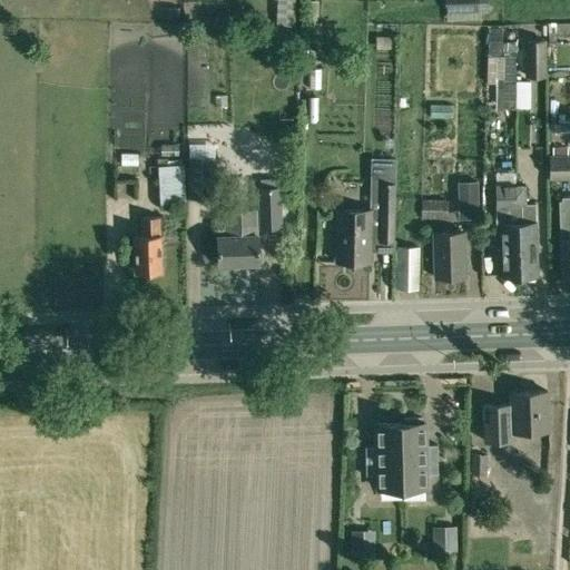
[(445,0),(448,11),(480,9),(479,0),(445,0)]
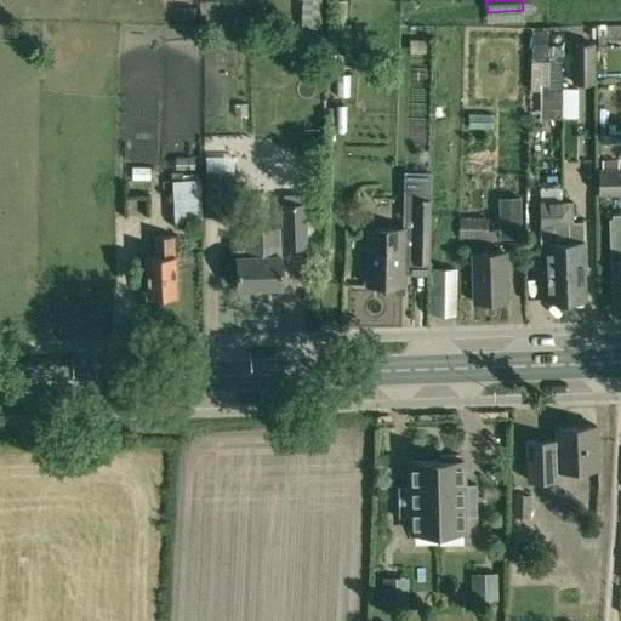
[(444,53),(443,41),(420,44),(421,56),(444,53)]
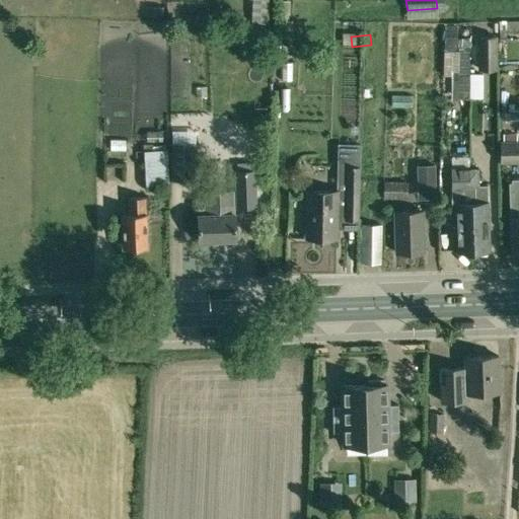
[(497,35),(478,35),(479,70),(498,69),(497,35)]
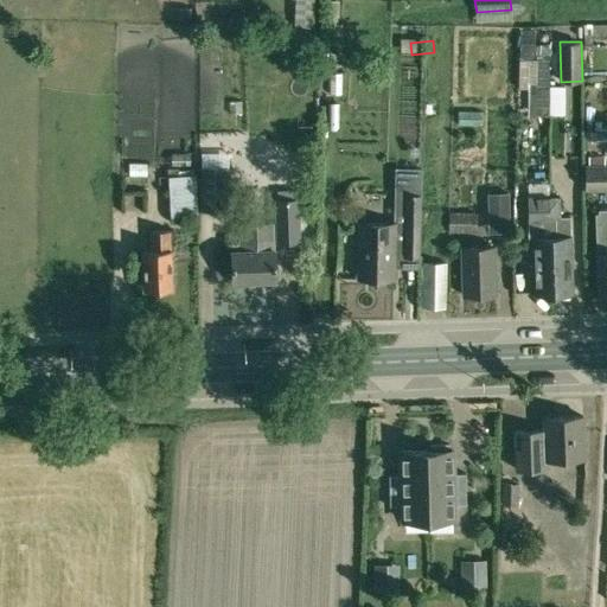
[(535,114),(548,114),(548,85),(535,85),(535,114)]
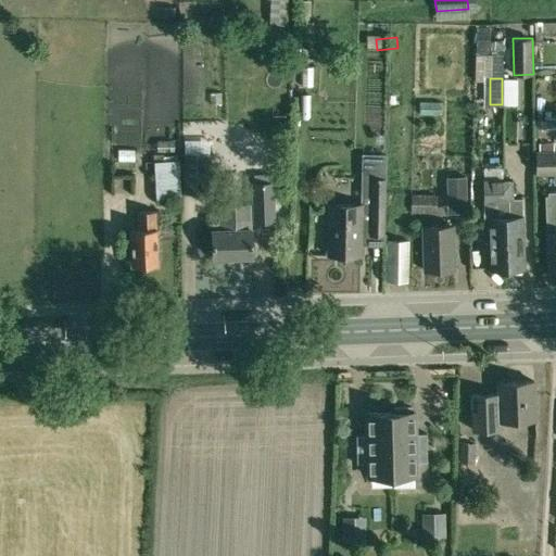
[(428,123),(450,123),(450,106),(429,106),(428,123)]
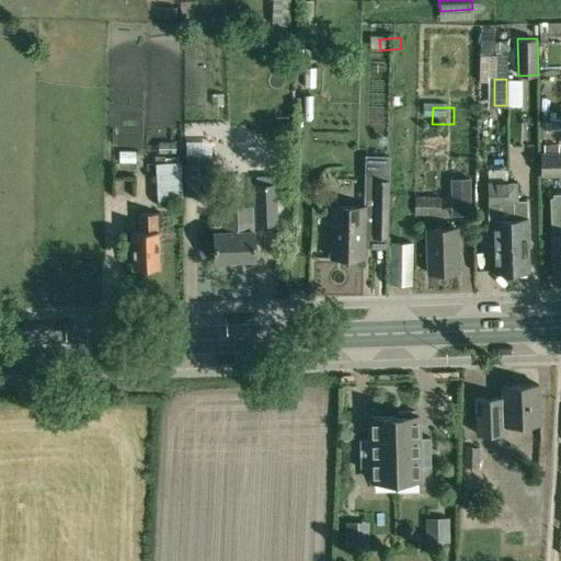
[(540,152),(540,175),(557,176),(560,175),(560,151),(558,152),(558,145),(544,145),(544,152),(540,152)]
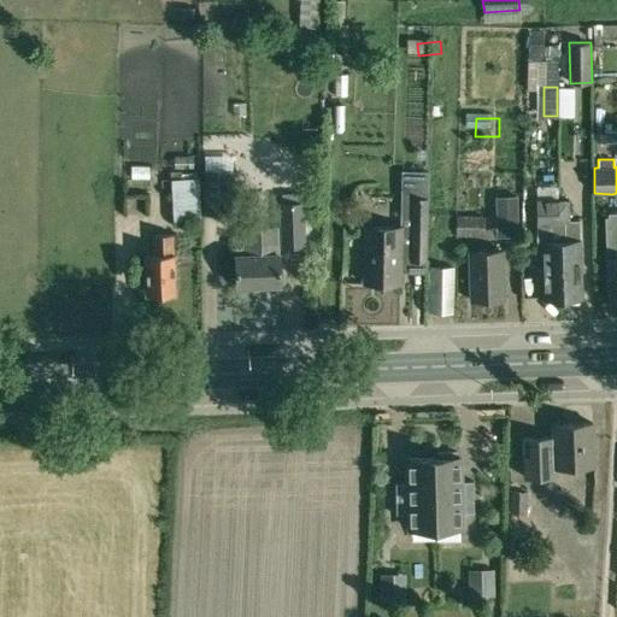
[(150,166),(131,166),(131,178),(148,178),(150,166)]
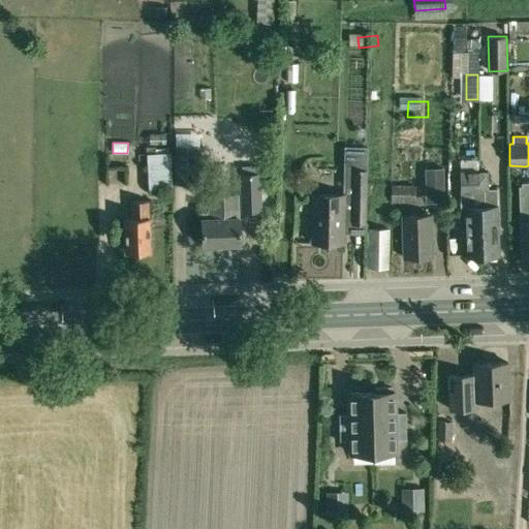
[(199,184),(198,146),(175,147),(175,184),(199,184)]
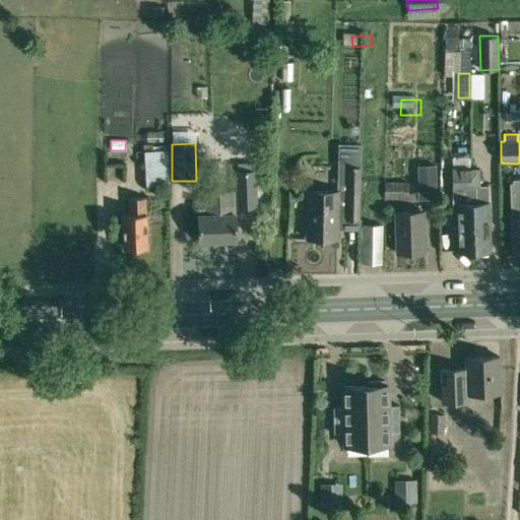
[(308,190),(307,237),(337,238),(337,216),(346,217),(346,218),(359,218),(360,167),(361,146),(344,146),(343,166),(338,165),(337,191),(308,190)]
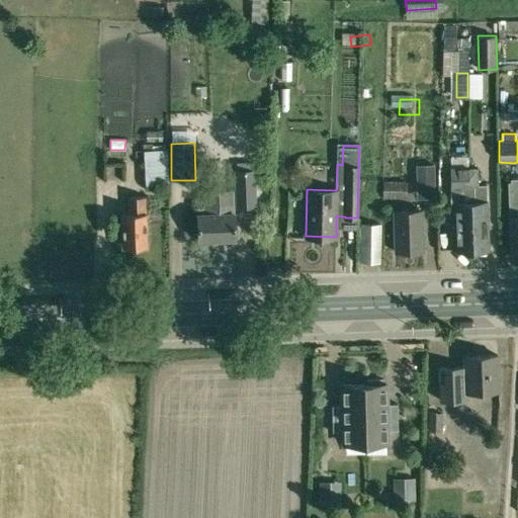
[(146,183),(167,182),(166,149),(144,150),(146,183)]
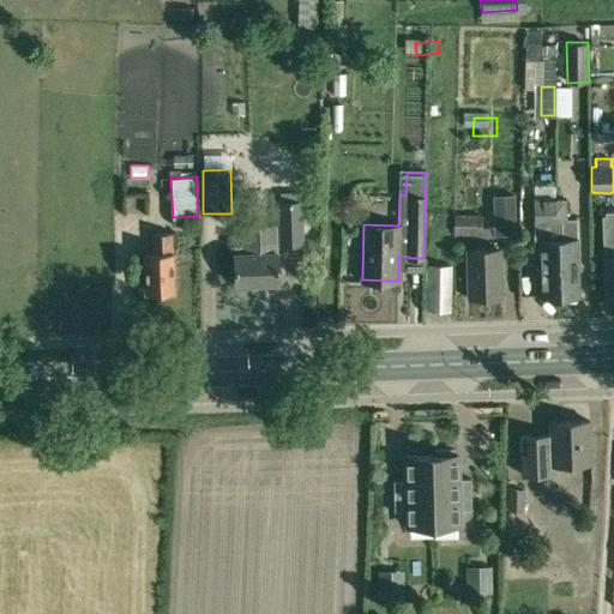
[(278,178),(281,245),(302,245),(301,202),(319,202),(318,176),(278,178)]
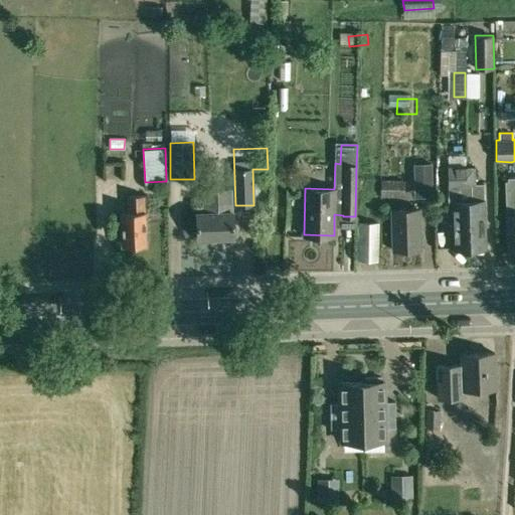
[(432,197),(431,164),(413,164),(414,197),(432,197)]
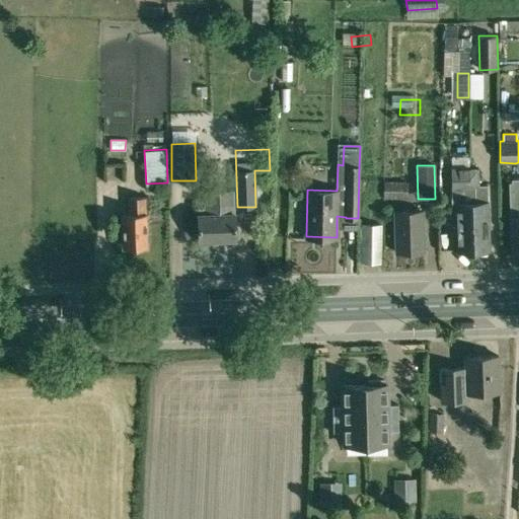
[(473,186),(474,186),(477,186),(477,167),(452,167),(453,187),(473,186)]
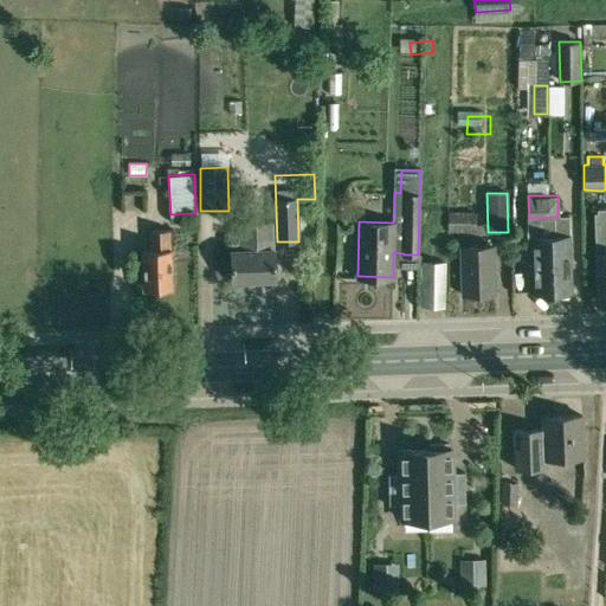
[(605,210),(598,211),(598,214),(595,214),(597,289),(605,288),(605,210)]
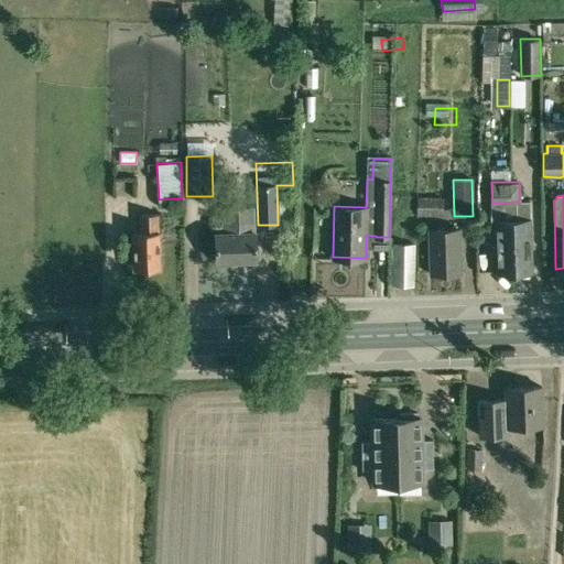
[(418,214),(443,216),(443,197),(419,196),(418,214)]
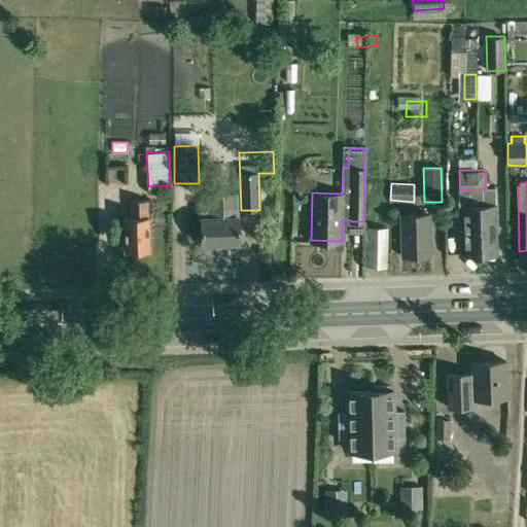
[(485,188),(482,188),(482,206),(480,206),(481,253),(496,252),(495,205),(495,188),(485,188)]
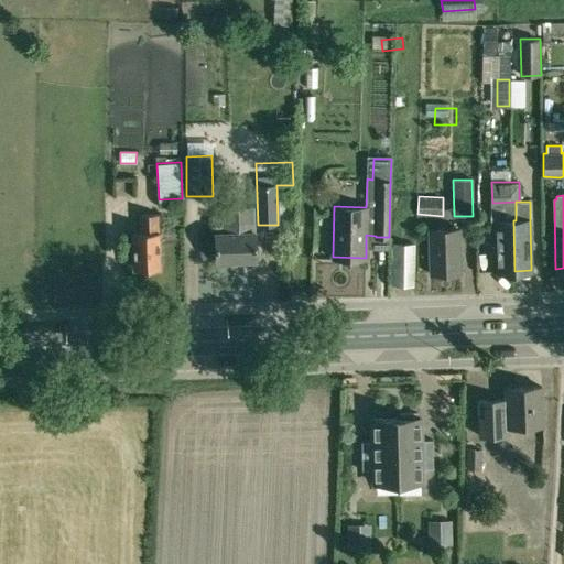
[(215,232),(216,260),(255,259),(253,207),(221,208),(223,232),(215,232)]
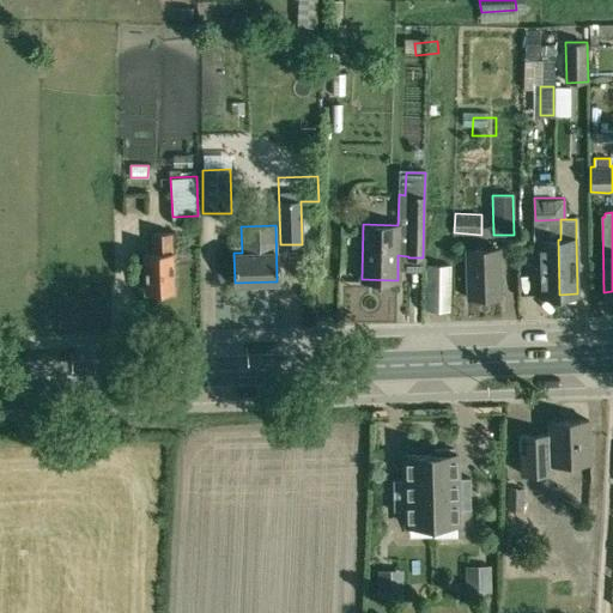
[(145,253),(145,291),(173,291),(173,252),(171,252),(171,232),(152,232),(152,253),(145,253)]
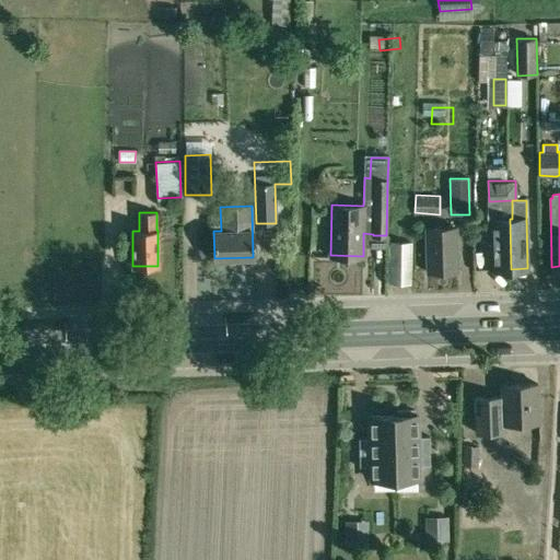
[(493,269),(511,269),(510,219),(492,219),(493,269)]
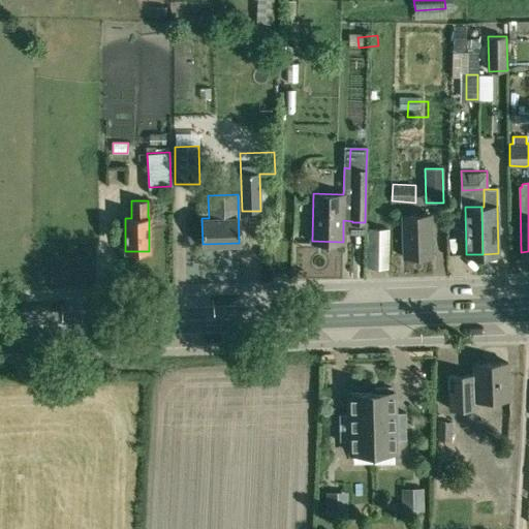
[(402,215),(403,256),(432,255),(431,214),(402,215)]
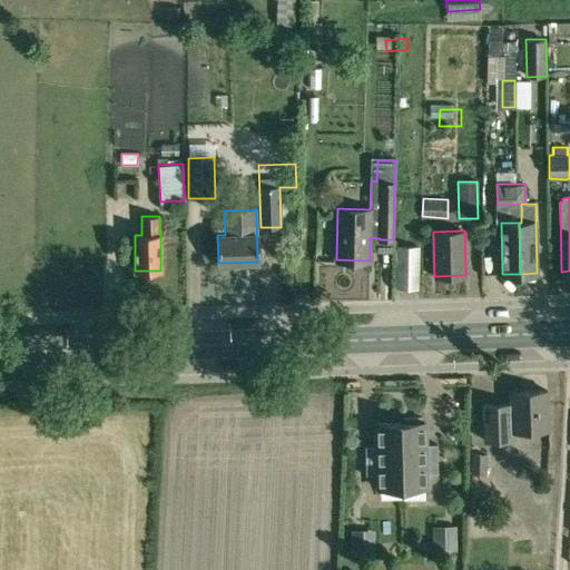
[(395,286),(418,287),(420,246),(396,245),(395,286)]
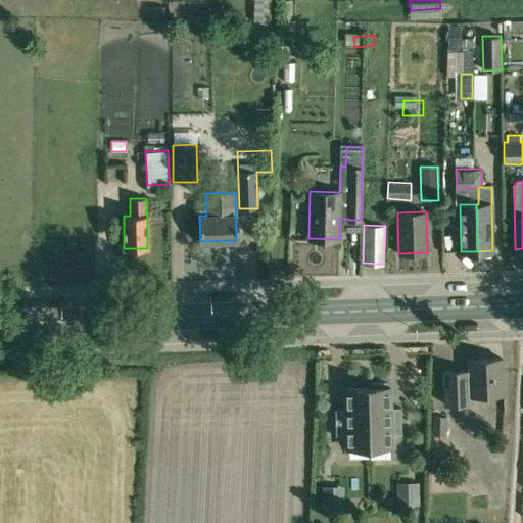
[(470,395),(504,393),(503,359),(467,360),(468,370),(443,371),(443,402),(470,401),(470,395)]
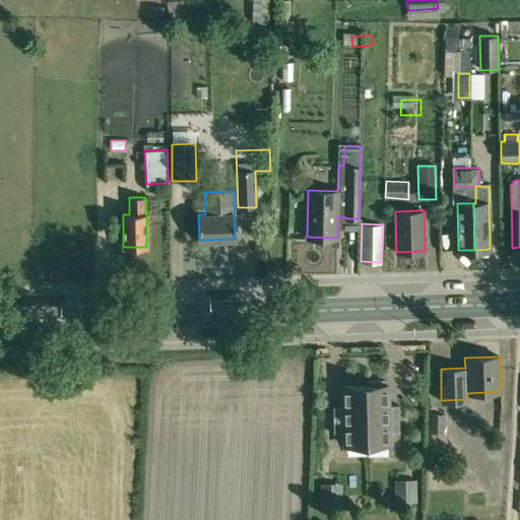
[(365,385),(367,444),(389,444),(389,431),(399,431),(398,404),(388,404),(388,385),(385,385),(385,380),(369,381),(369,385),(365,385)]
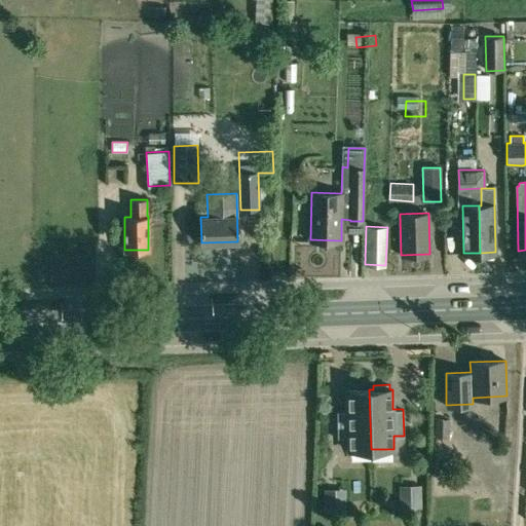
[(371,449),(369,389),(347,390),(347,411),(337,411),(338,438),(348,438),(348,450),(371,449)]
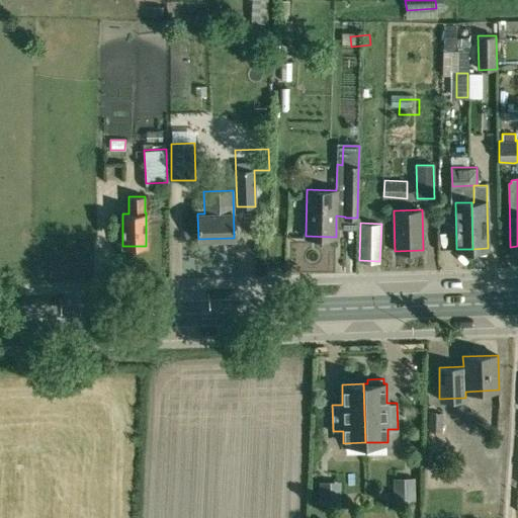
[(427,414),(428,430),(442,429),(441,413),(427,414)]
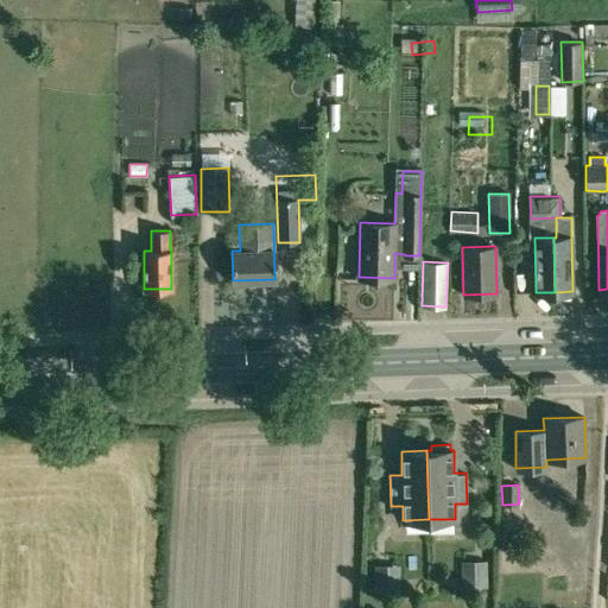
[(486,587),(485,562),(462,563),(463,588),(486,587)]
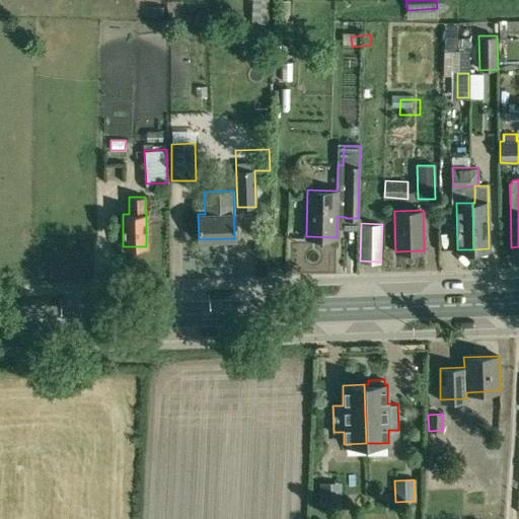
[(341,504),(340,484),(320,485),(320,505),(341,504)]
